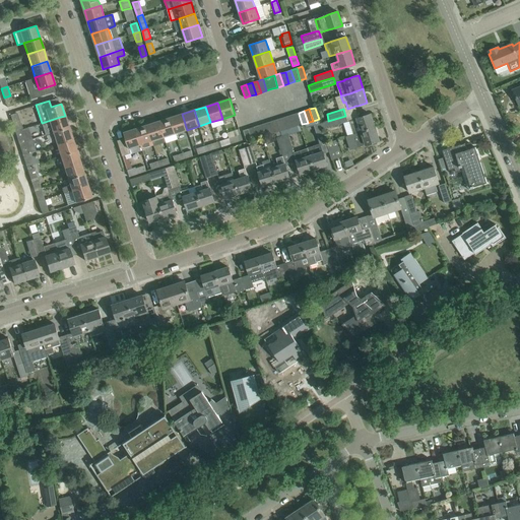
[(302,124),(299,114),(299,113),(293,115),(297,126),(302,124)]
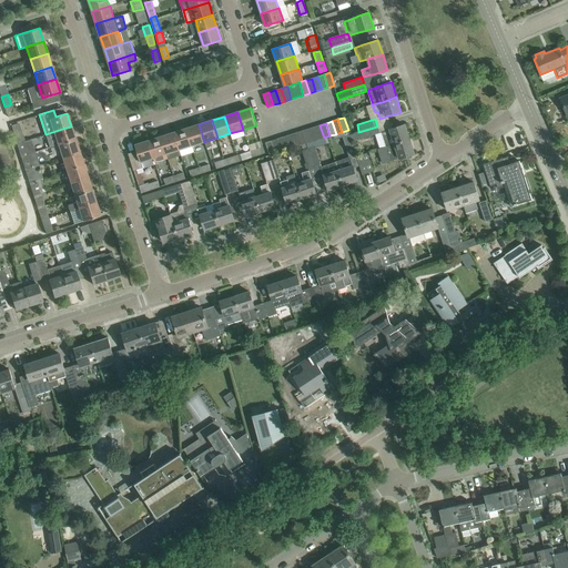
[(204,142),(199,124),(186,129),(192,145),(204,142)]
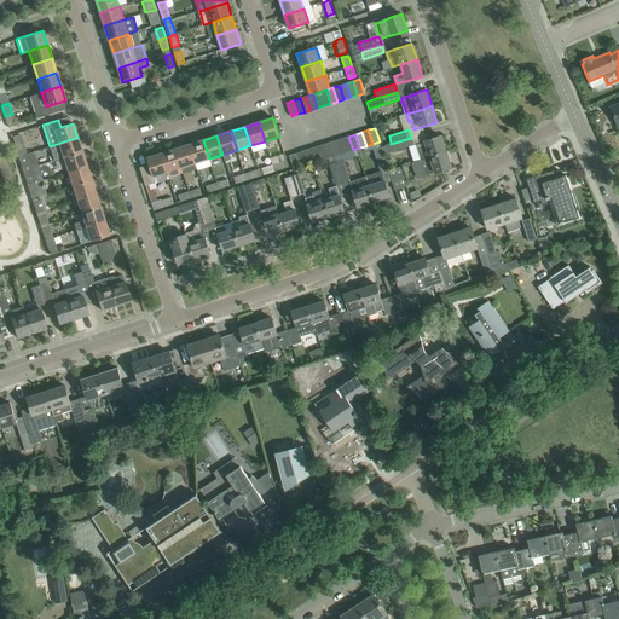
[(441,136),(426,140),(426,142),(416,144),(421,160),(431,156),(446,151),(441,136)]
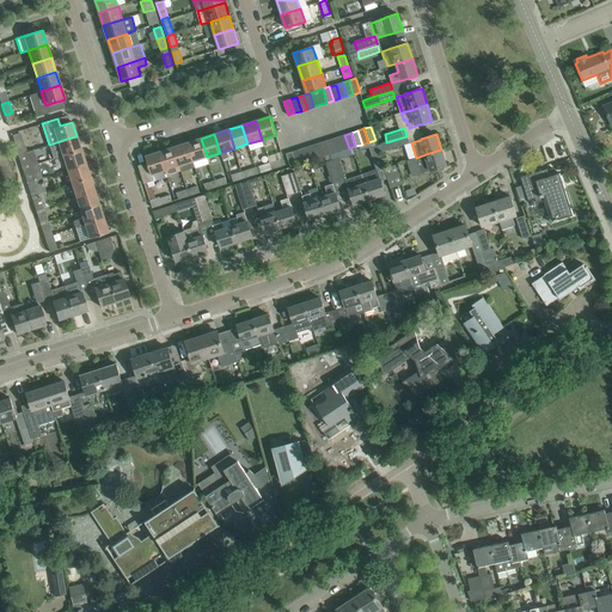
[(342,151),(346,150),(349,148),(344,135),(338,136),(342,151)]
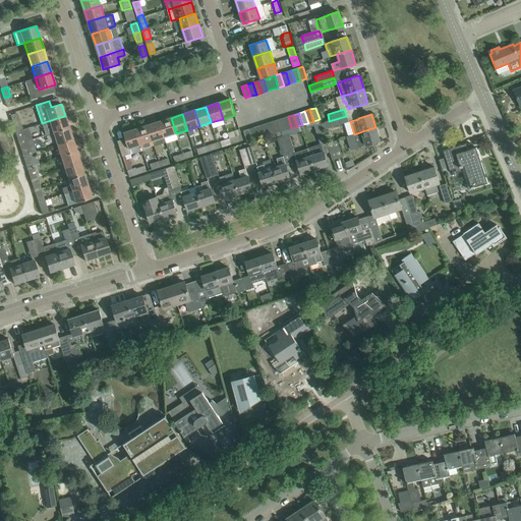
[(65,116),(60,117),(42,123),(45,135),(53,132),(69,127),(65,116)]
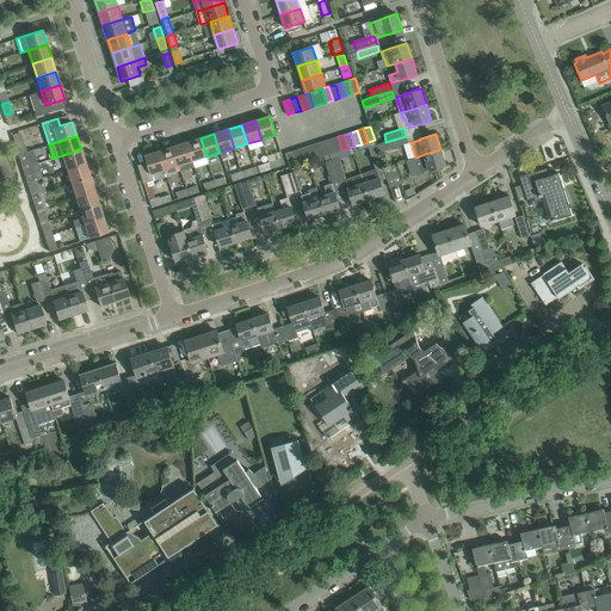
[(335,153),(339,152),(341,150),(338,136),(331,139),(335,153)]
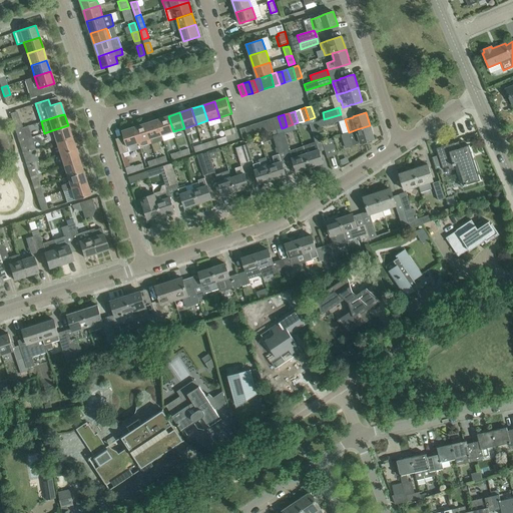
[(343,120),(341,114),(324,119),(324,118),(316,121),(318,128),(326,125),(343,120)]
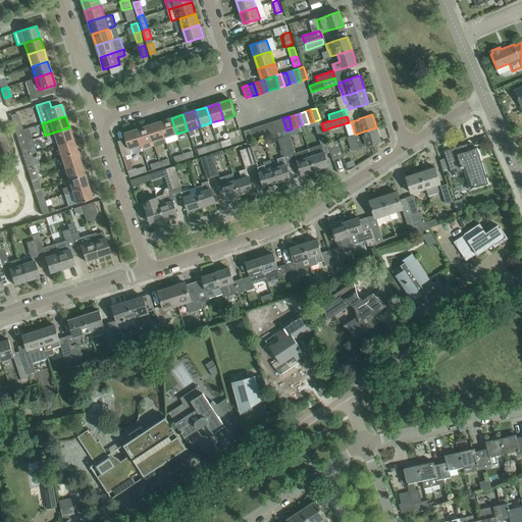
[(176,134),(171,118),(159,121),(164,138),(176,134)]
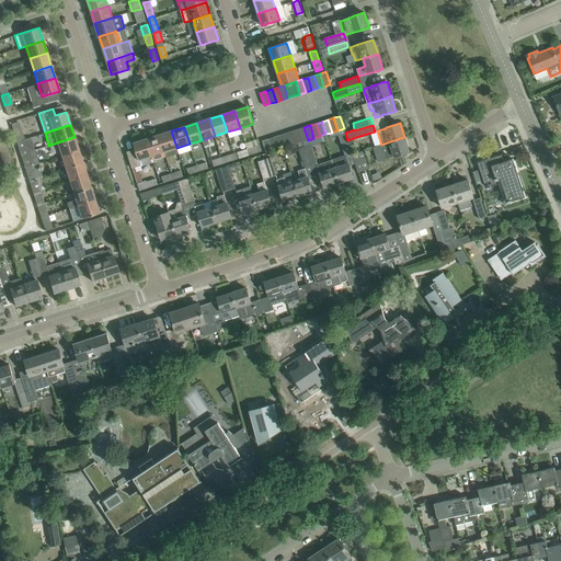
[(302,141),(308,140),(304,127),(298,129),(302,141)]
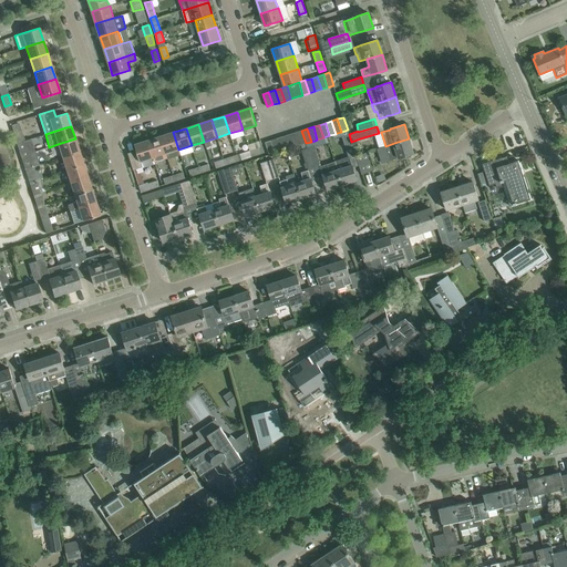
[(337,133),(338,138),(342,137),(349,157),(334,162),(342,185),(358,181),(353,167),(359,165),(356,156),(351,142),(349,134),(348,130),(341,132),(337,133)]
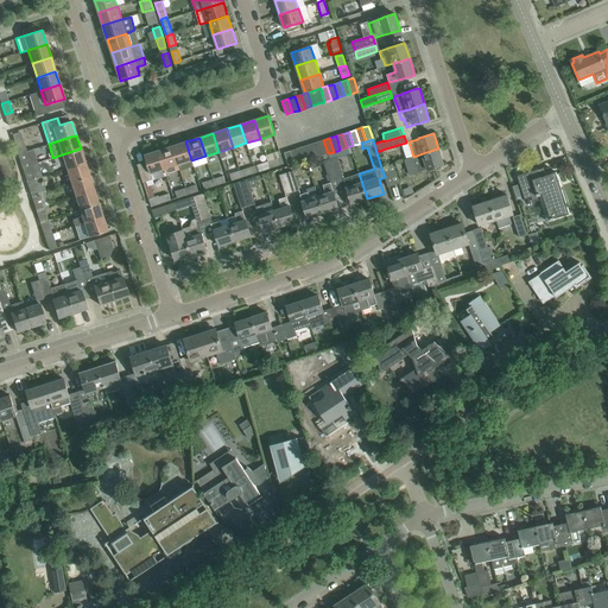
[(321,156),(328,153),(323,140),(316,143),(321,156)]
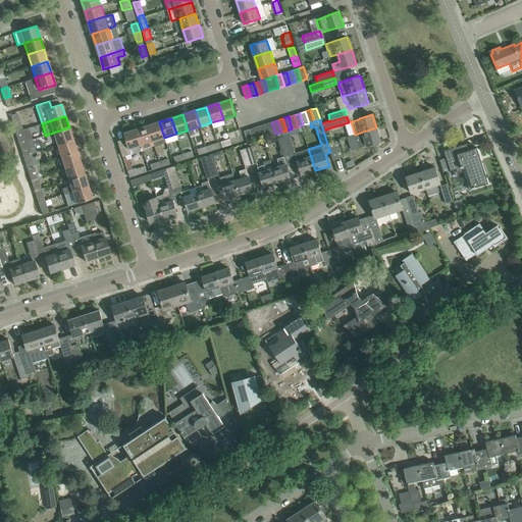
[(15,133),(21,131),(18,121),(12,123),(15,133)]
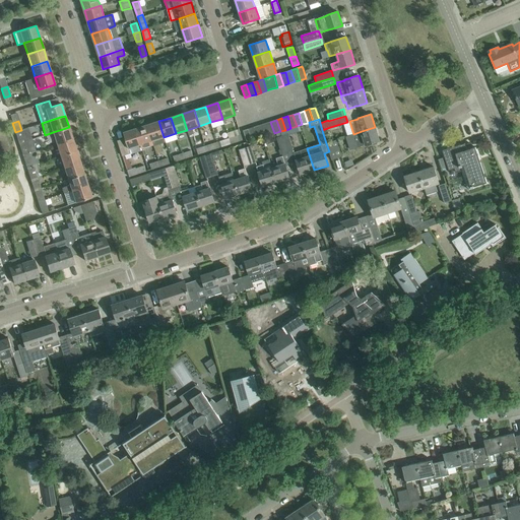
[(164,137),(158,121),(147,125),(152,141),(164,137)]
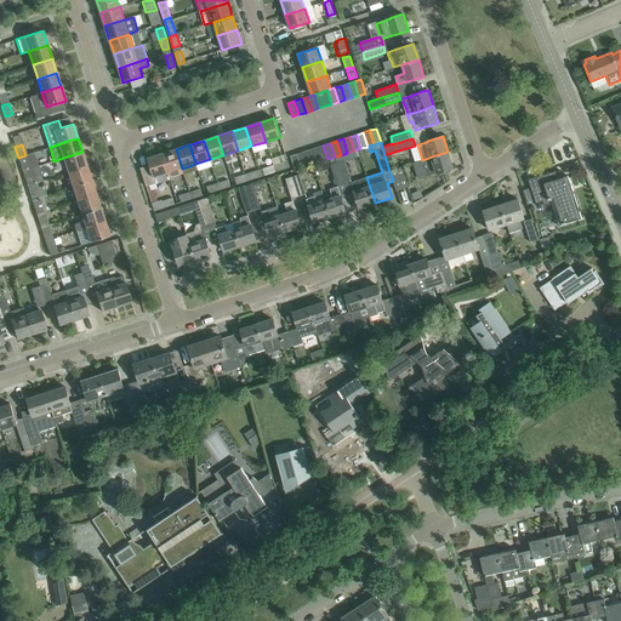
[(322,161),(328,159),(323,146),(317,147),(322,161)]
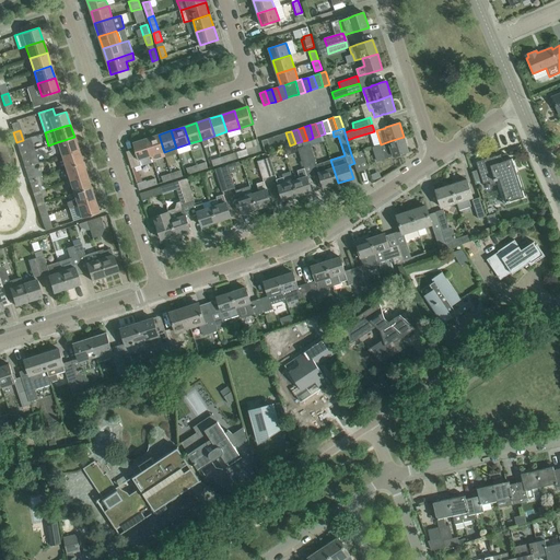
[(283,148),(290,146),(286,132),(280,135),(283,148)]
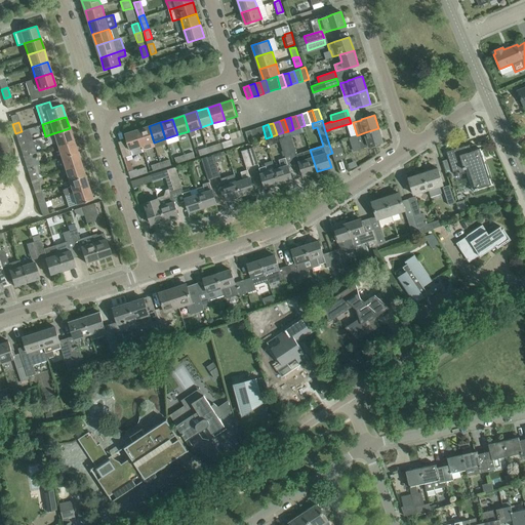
[(155,147),(154,143),(149,126),(136,130),(142,146),(144,150),(155,147)]
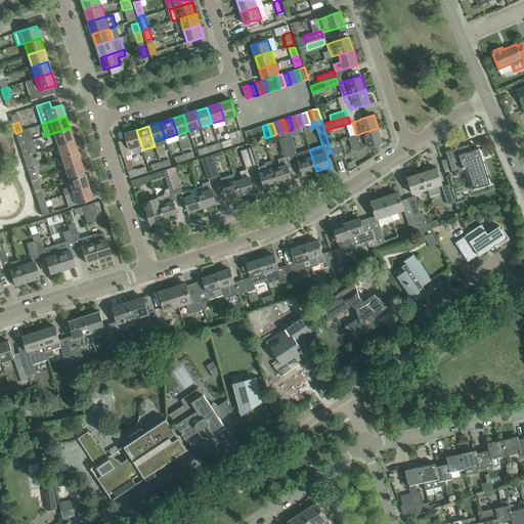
[(260,139),(265,138),(262,126),(256,128),(260,139)]
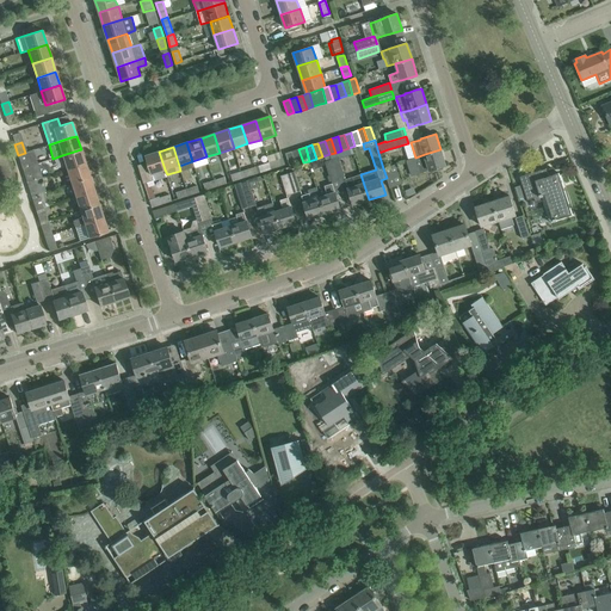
[(31,149),(25,153),(18,155),(23,168),(36,164),(31,149)]
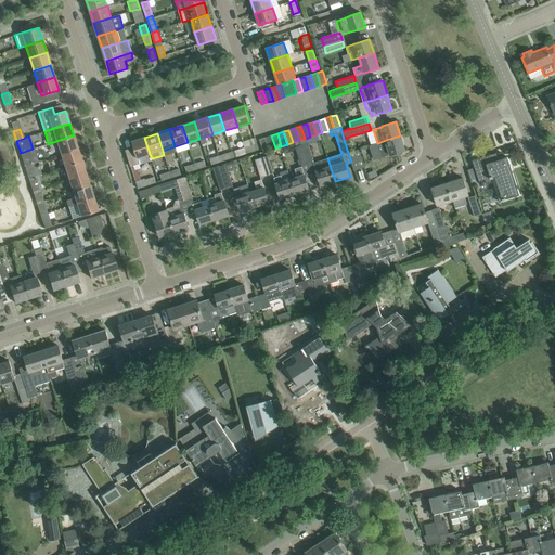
[(77,149),(74,136),(56,141),(61,154),(77,149)]
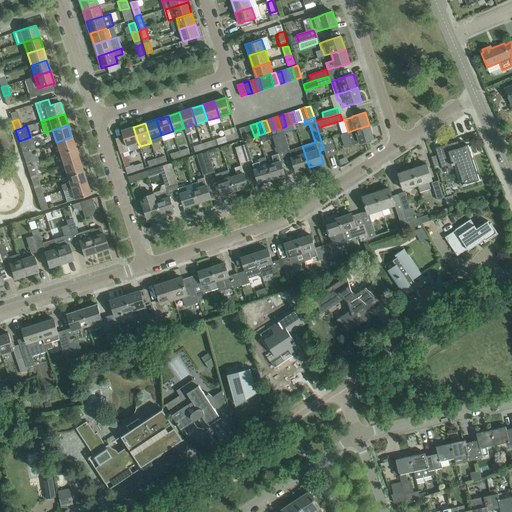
[(248,138),(254,136),(250,125),(245,127),(248,138)]
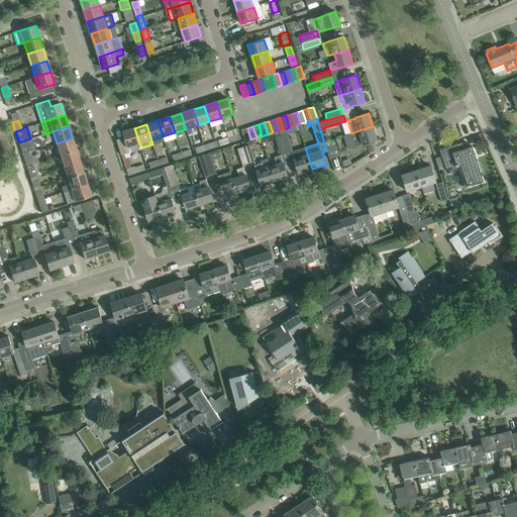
[(351,133),(345,135),(349,148),(366,143),(366,145),(371,144),(370,142),(377,140),(373,126),(359,130),(351,133)]
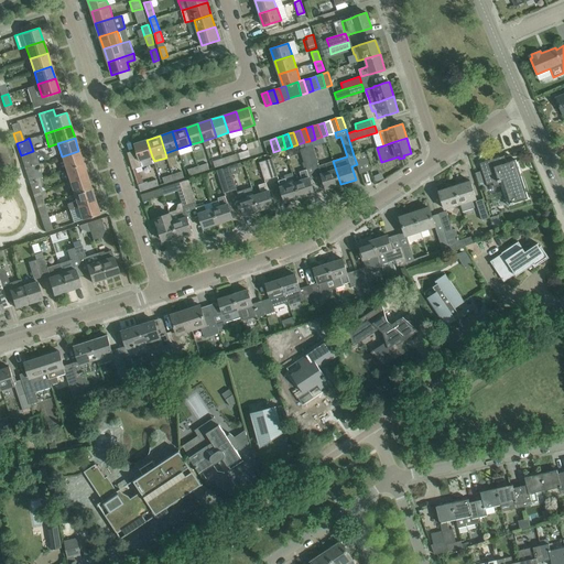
[(134,143),(136,150),(128,152),(133,170),(141,166),(140,161),(152,156),(147,140),(134,143)]
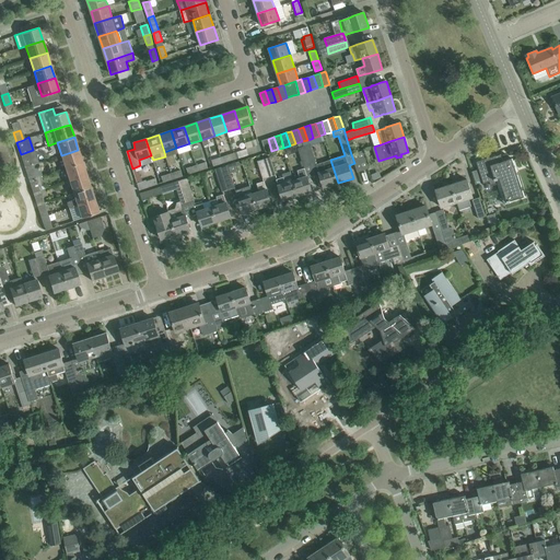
[(266,153),(271,151),(268,139),(261,140),(266,153)]
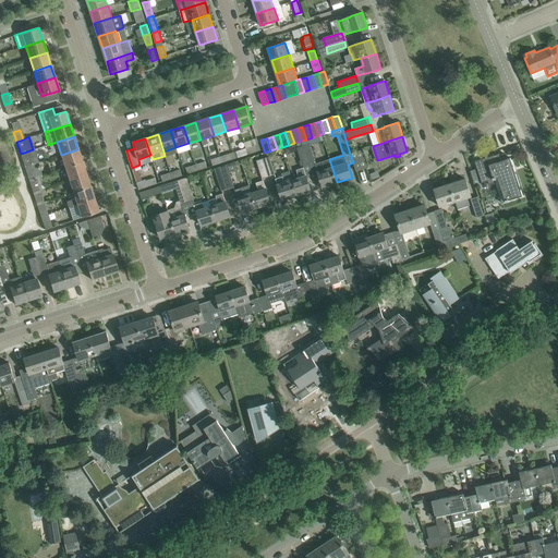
[(247,154),(259,150),(258,144),(245,148),(247,154)]
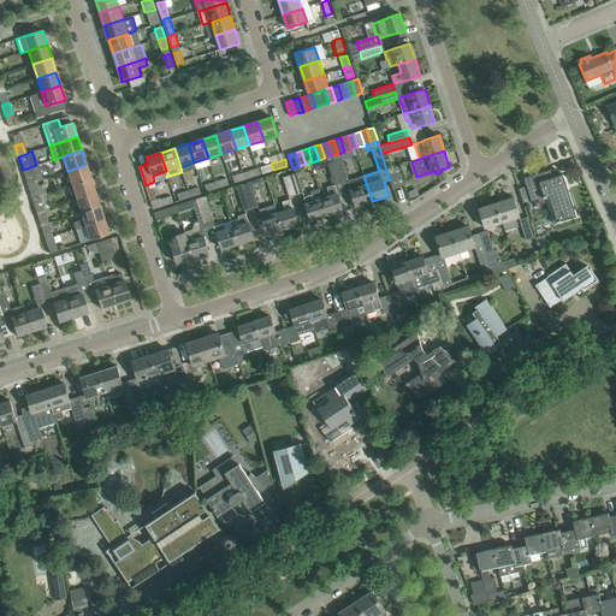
[(341,179),(348,178),(342,159),(335,160),(341,179)]
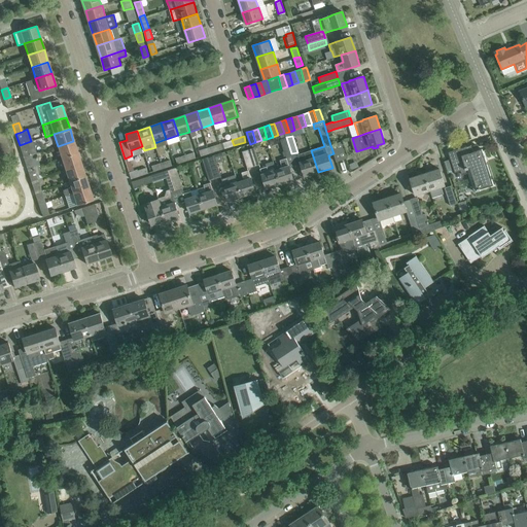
[(280,139),(283,151),(282,151),(284,156),(291,153),(286,137),(280,139)]
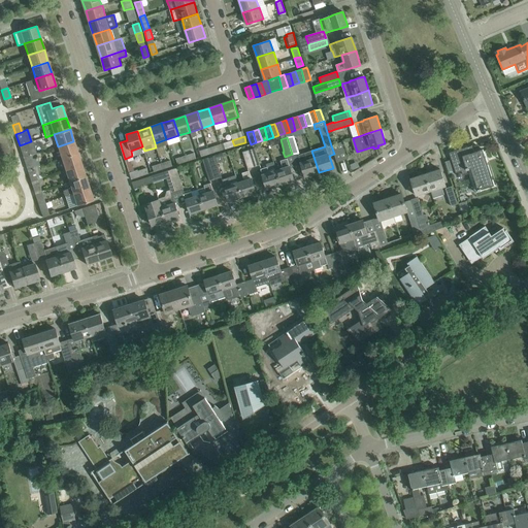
[(234,145),(232,140),(223,142),(225,149),(234,145)]
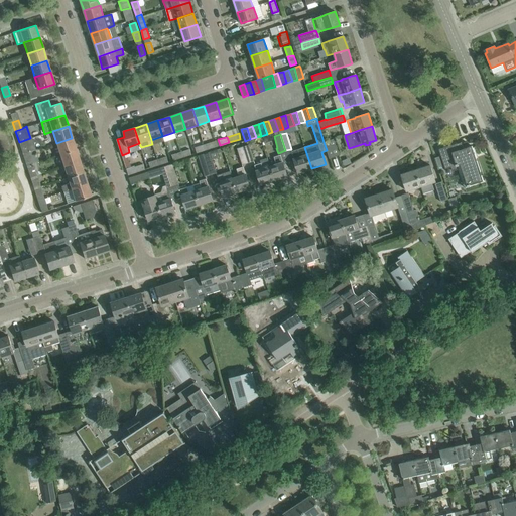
[(76,149),(72,138),(56,143),(59,154),(76,149)]
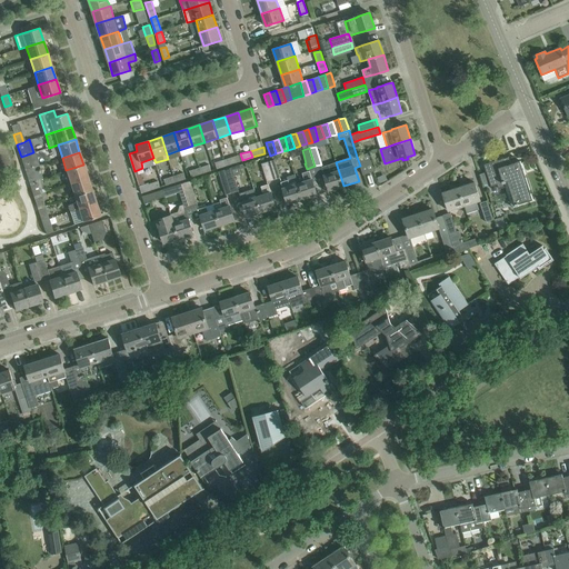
[(370,172),(367,162),(365,155),(357,157),(360,166),(363,175),(370,172)]
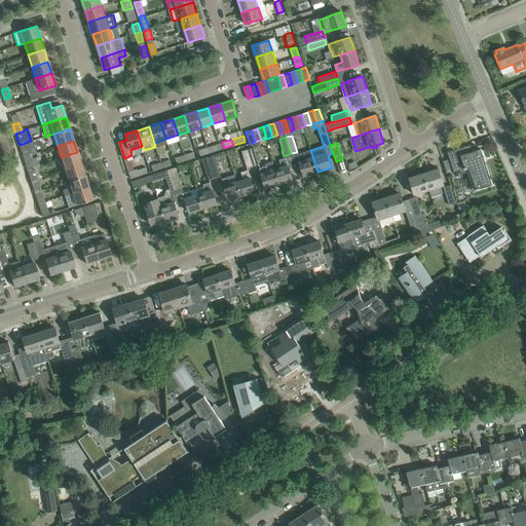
[(210,153),(219,150),(217,144),(208,147),(210,153)]
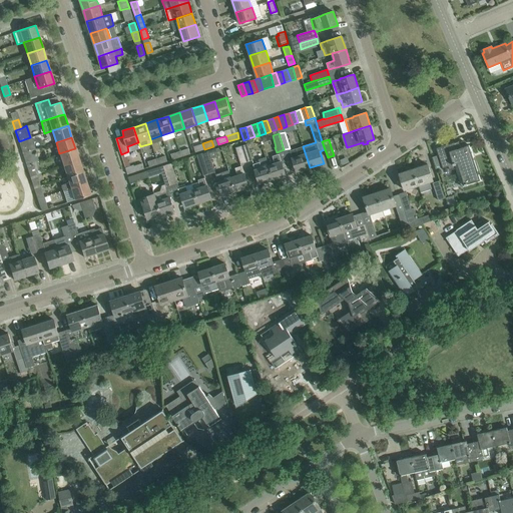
[(28,151),(28,150),(26,142),(19,144),(22,153),(28,151)]
